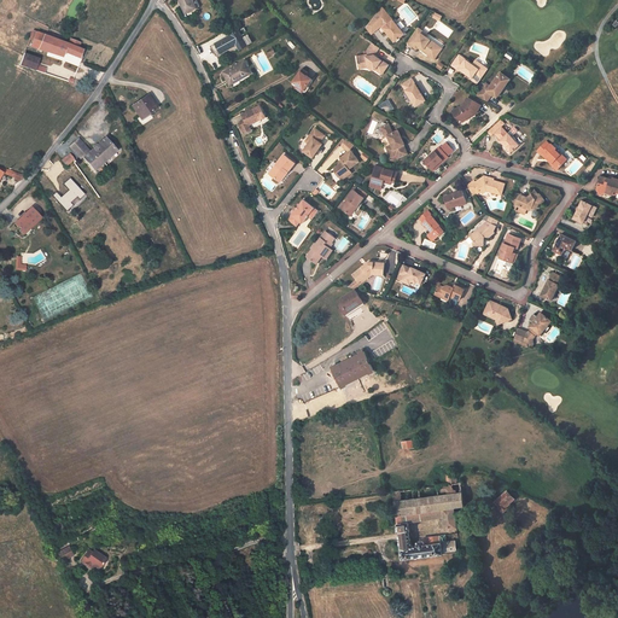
[(199,7),(197,0),(193,3),(192,0),(179,0),(186,13),(197,9),(199,7)]
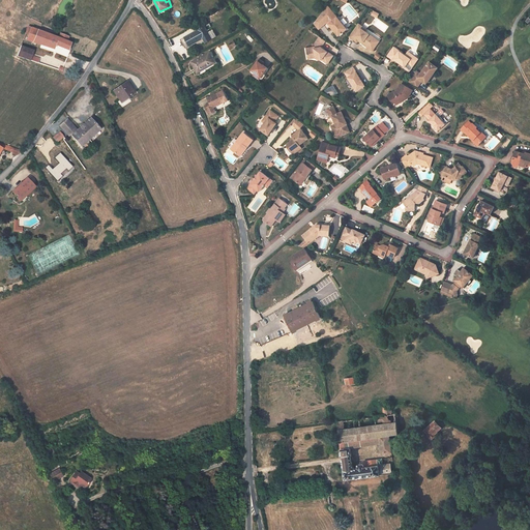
[(328,22),(339,35),(347,29),(337,18),(332,11),(328,6),(315,22),(320,28),(328,22)]
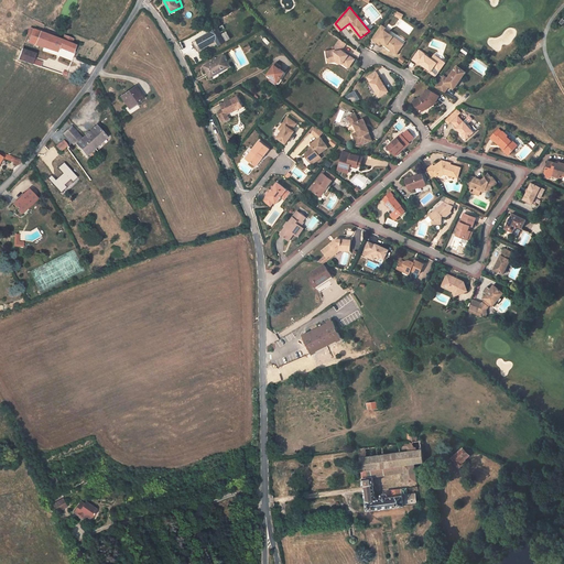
[(281,22),(270,30),(273,34),(284,25),(281,22)]
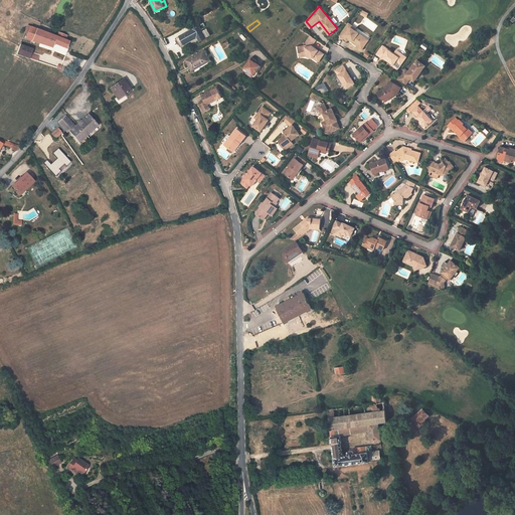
[(339,35),(347,41),(348,39),(349,38),(353,41),(354,40),(358,43),(363,36),(355,30),(354,31),(350,28),(351,26),(351,25),(348,23),(339,35)]
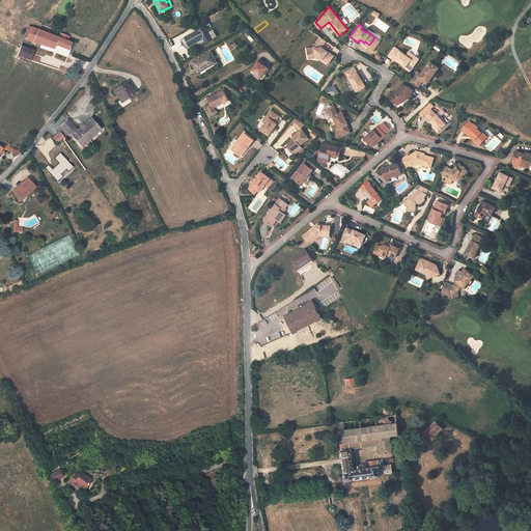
[(182,39),(186,49),(203,38),(206,43),(213,39),(205,26),(182,39)]
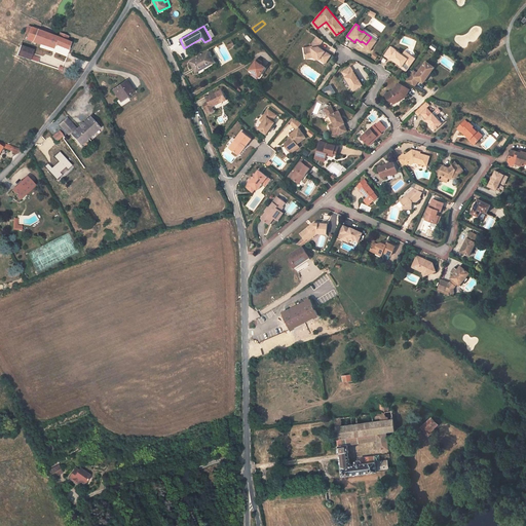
[(29,35),(27,40),(33,42),(38,30),(31,28),(29,35)]
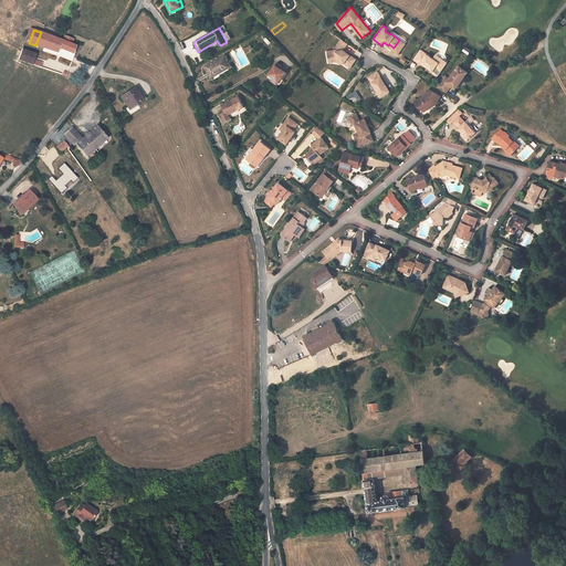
[(74,51),(76,45),(72,44),(63,41),(41,32),(35,45),(58,52),(59,49),(73,53),(74,51)]
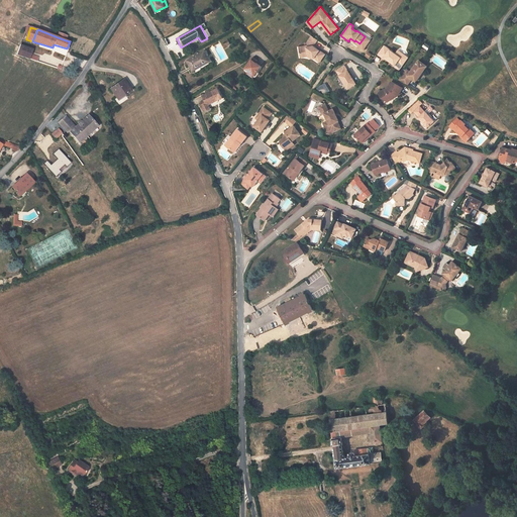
[(321,61),(325,55),(313,46),(317,39),(312,36),(307,42),(308,45),(299,47),(300,55),(307,54),(312,57),(314,59),(315,57),(321,61)]
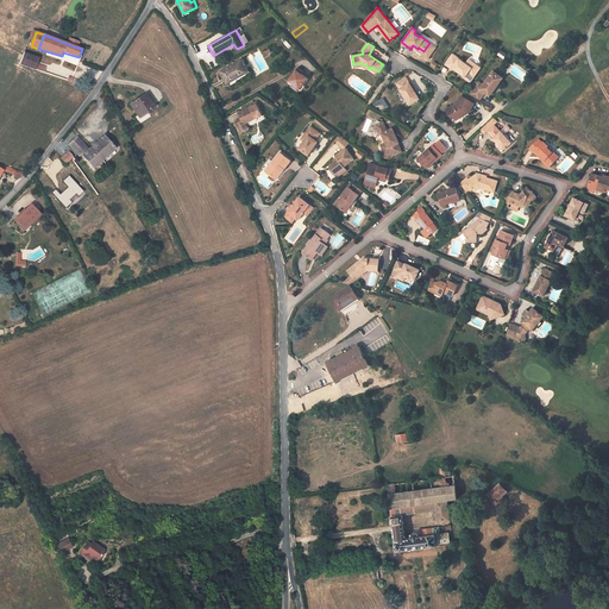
[(424,51),(422,54),(428,58),(435,48),(429,43),(424,51)]
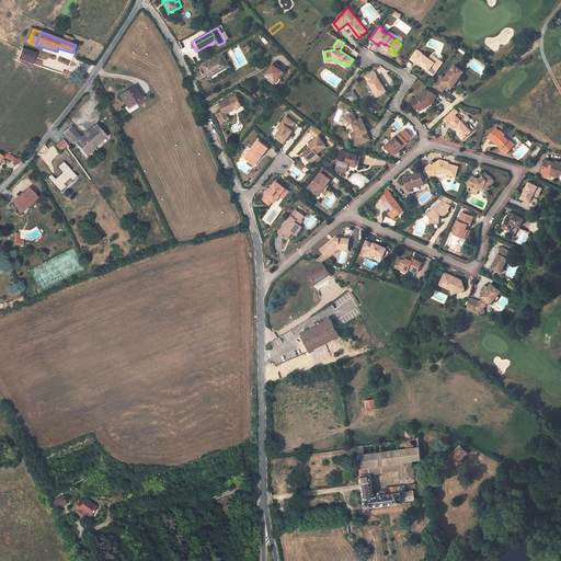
[(18,59),(32,64),(34,59),(36,54),(22,48),(18,59)]
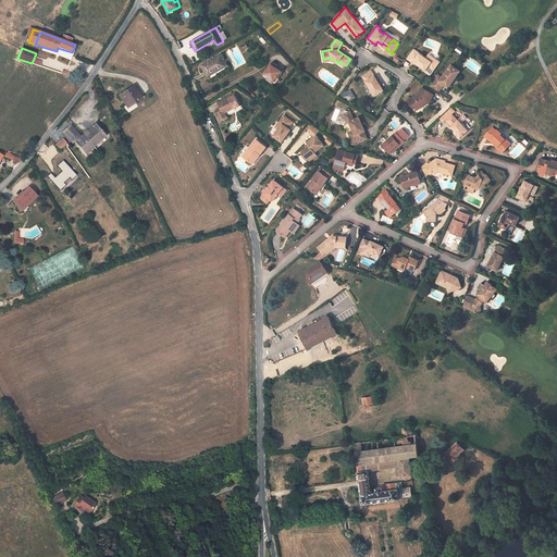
[(430,65),(434,69),(440,62),(429,54),(426,58),(413,50),(408,59),(413,63),(415,62),(425,70),(426,70),(429,66),(430,65)]
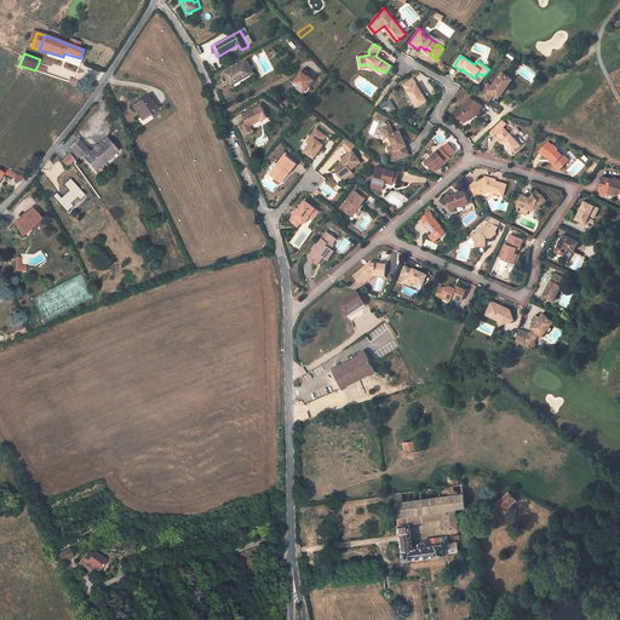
[(246,62),(227,72),(229,76),(228,78),(231,85),(252,73),(246,62)]
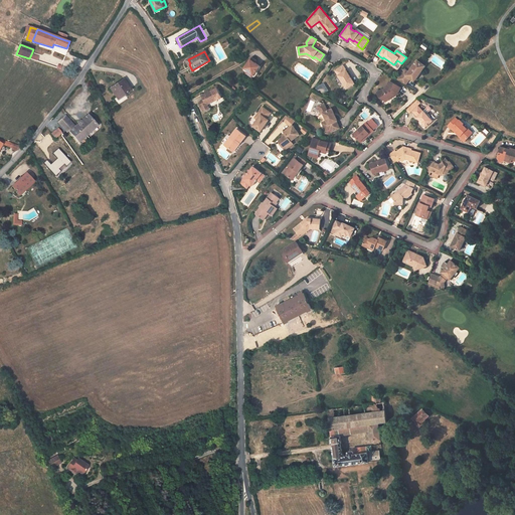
[(256,60),(252,57),(244,68),(247,71),(253,75),(260,66),(254,62),(256,60)]
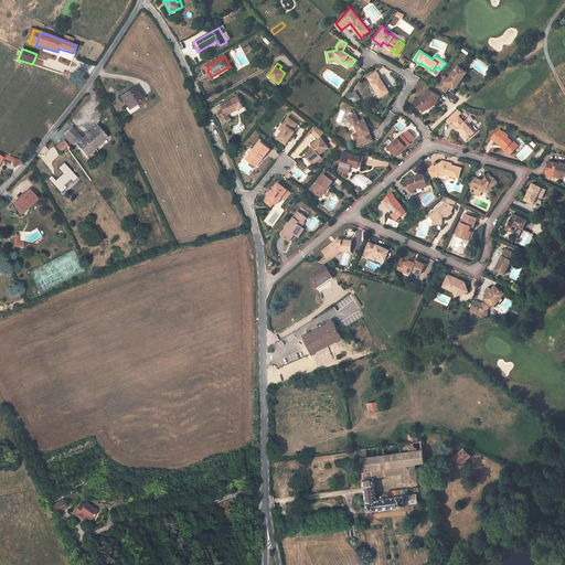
[(437,76),(440,70),(436,66),(435,67),(433,71),(432,71),(430,72),(437,76)]
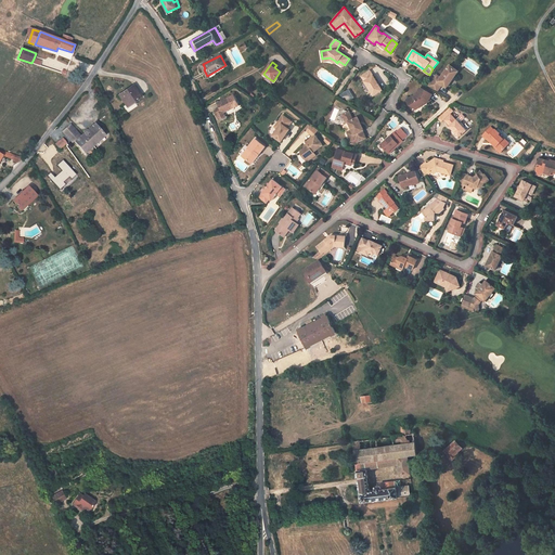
[(436,75),(428,86),(438,91),(442,85),(447,88),(459,71),(450,65),(440,77),(436,75)]
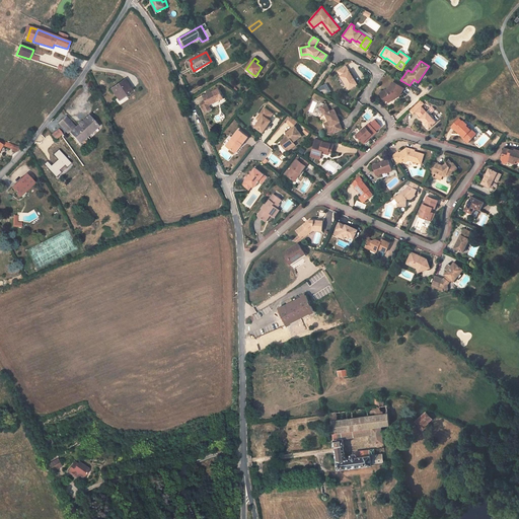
[(346,66),(339,71),(350,89),(358,84),(346,66)]
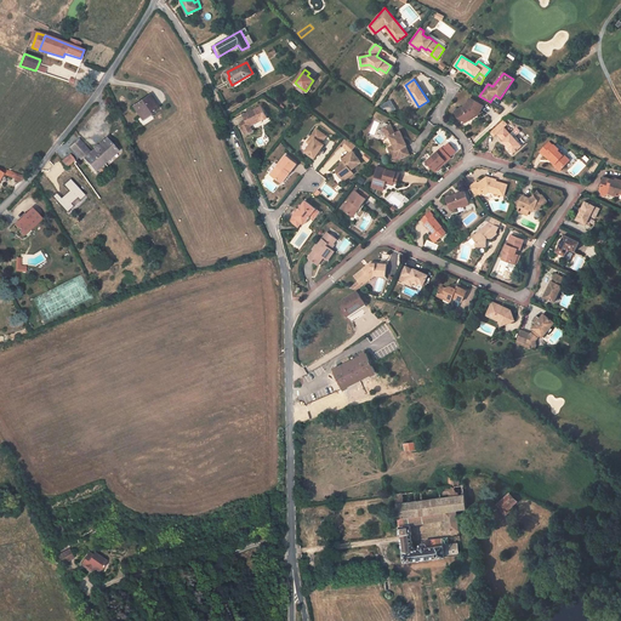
[(147,96),(131,108),(141,120),(157,108),(147,96)]
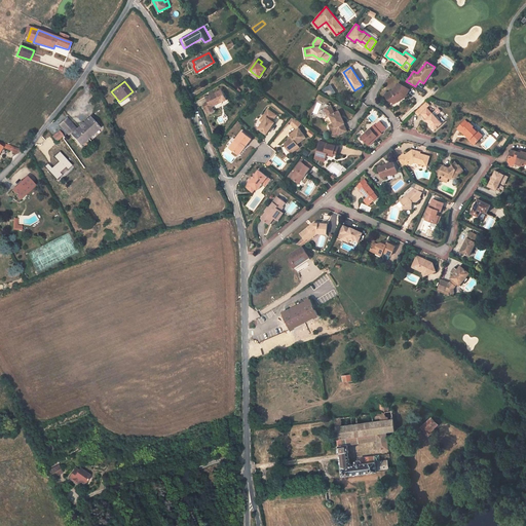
[(393,89),(385,95),(389,100),(393,102),(396,100),(398,102),(403,99),(401,97),(402,95),(404,97),(406,97),(410,89),(399,83),(395,90),(393,89)]
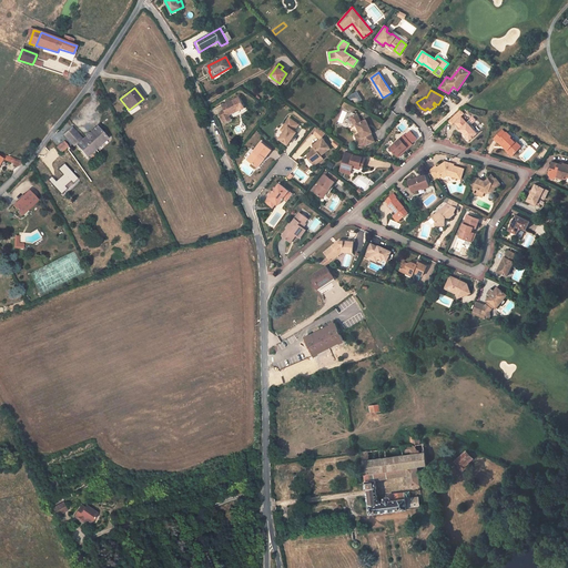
[(233,110),(243,105),(240,97),(223,104),(225,110),(220,112),(225,122),(231,119),(229,114),(234,112),(233,110)]
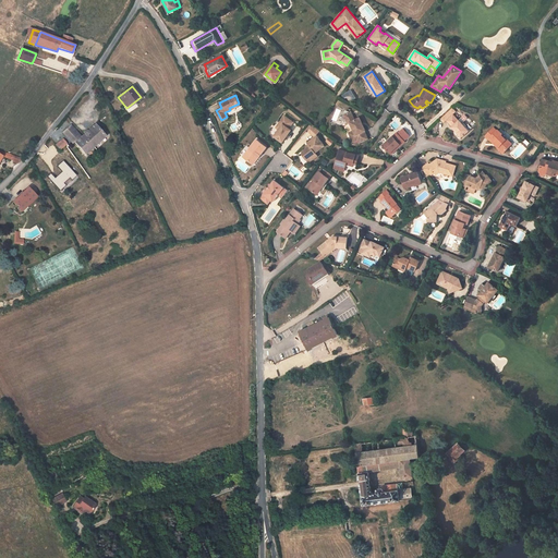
[(453,114),(457,111),(452,108),(440,119),(444,123),(447,120),(453,114)]
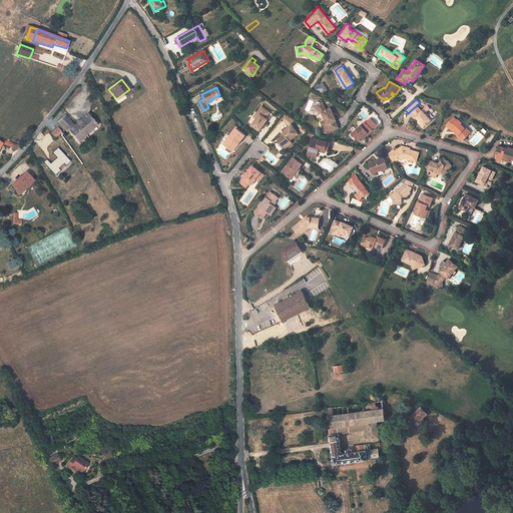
[(326,124),(323,126),(325,130),(330,128),(331,131),(339,127),(336,120),(337,120),(331,108),(326,110),(323,103),(317,106),(320,113),(322,112),(326,120),(324,120),(326,124)]
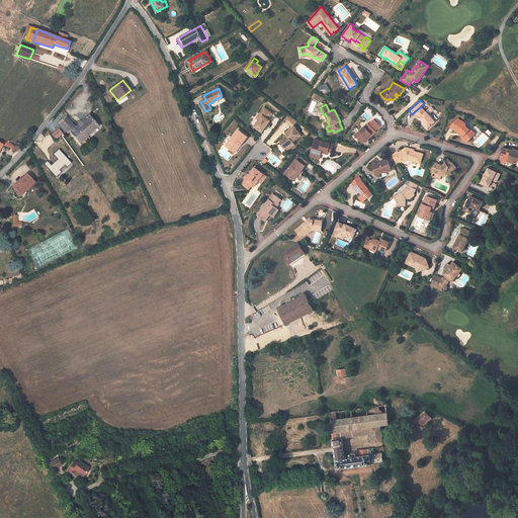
[(421,106),(415,111),(420,117),(419,117),(429,127),(436,121),(432,118),(433,116),(431,114),(429,114),(426,111),(421,106)]
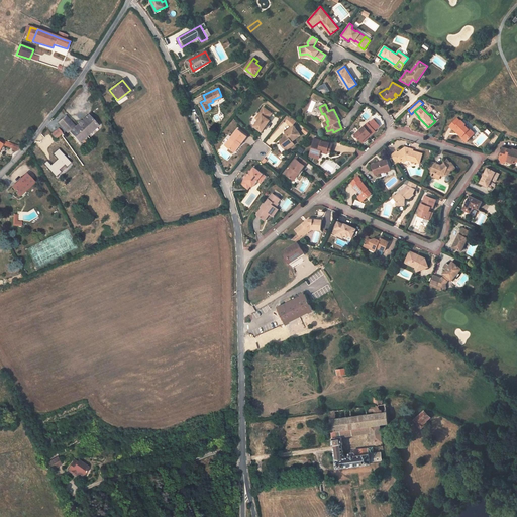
[(264,107),(260,113),(262,115),(259,119),(253,126),(262,132),(270,120),(268,119),(272,113),(264,107)]
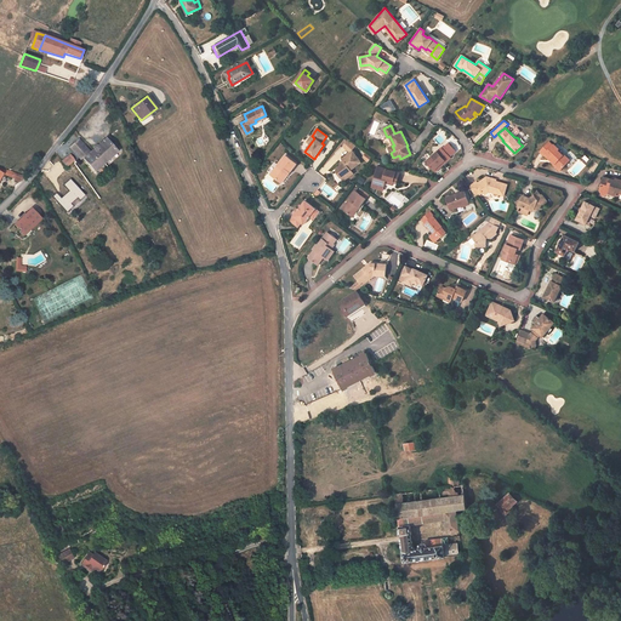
[(69,148),(81,160),(83,159),(90,153),(78,140),(69,148)]
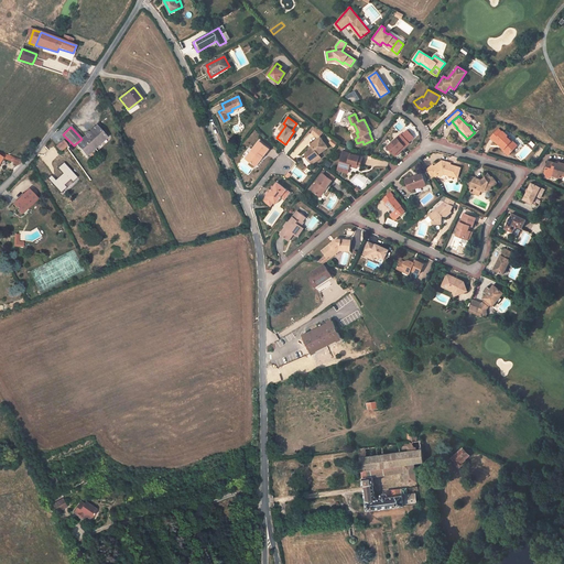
[(106,137),(95,127),(82,139),(75,144),(85,155),(106,137)]
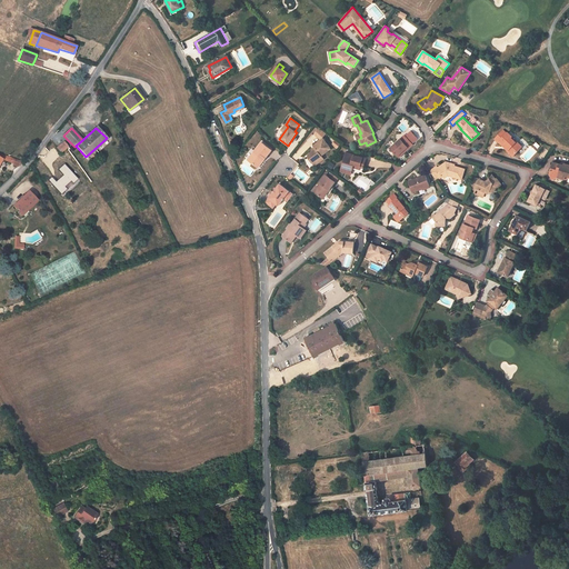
[(320,128),(316,133),(322,139),(327,133),(320,128)]
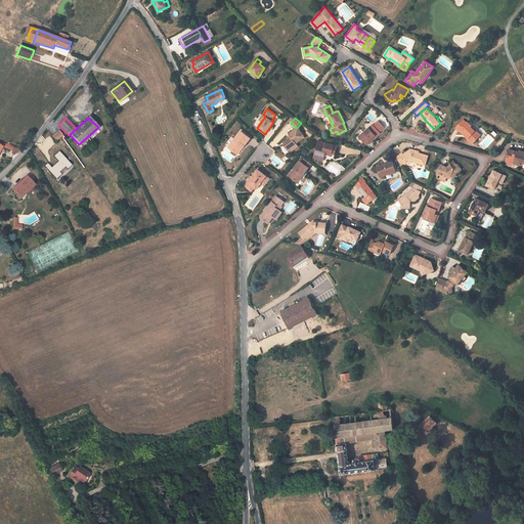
[(464,120),(455,128),(459,131),(460,131),(463,133),(463,132),(467,136),(466,137),(473,143),(481,135),(476,130),(475,131),(471,127),(472,126),(468,122),(467,123),(464,120)]
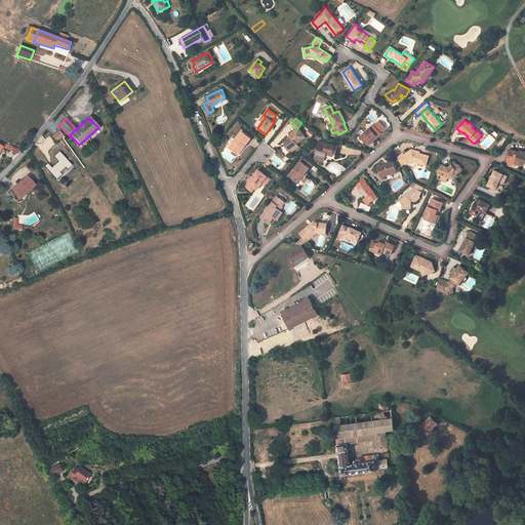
[(361,136),(367,144),(374,137),(375,138),(381,133),(380,132),(386,128),(379,121),(374,126),(373,125),(361,136)]
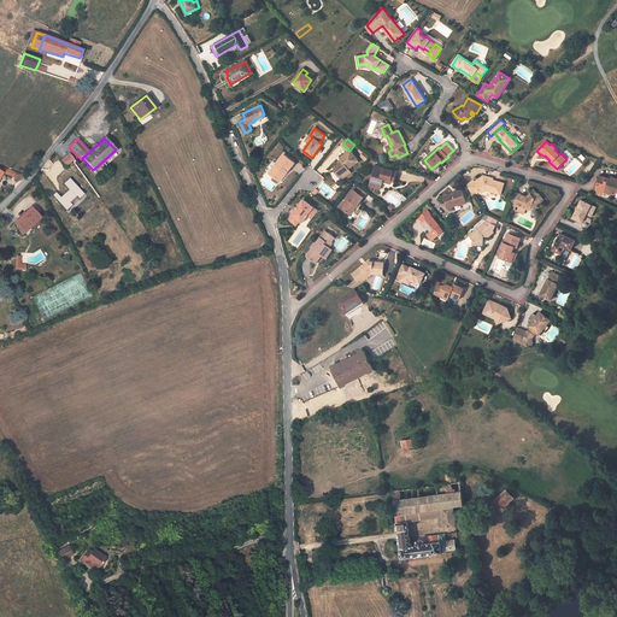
[(335,170),(339,176),(342,174),(345,177),(352,172),(350,169),(359,162),(351,151),(341,158),(342,159),(339,162),(339,165),(335,168),(335,170)]
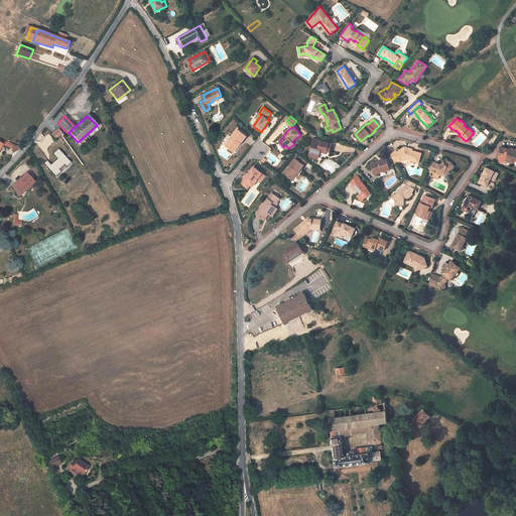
[(57,129),(51,135),(55,138),(60,133),(57,129)]
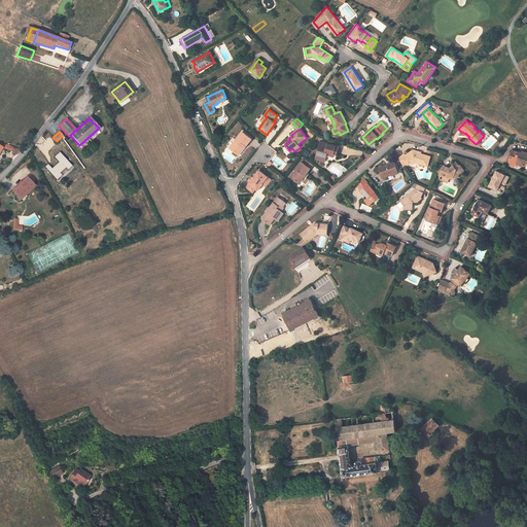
[(230,148),(238,154),(244,147),(245,148),(252,139),(242,132),(230,148)]
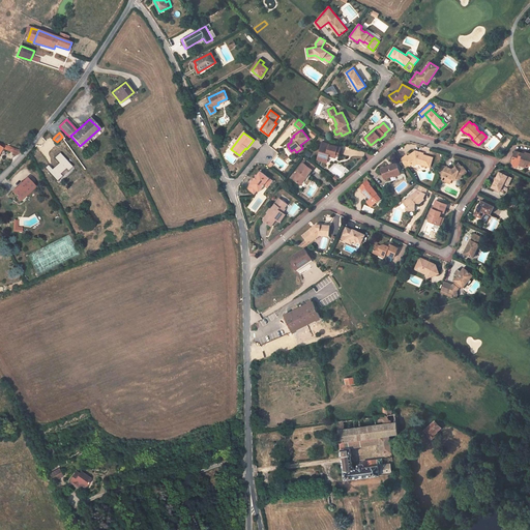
[(0,152),(2,148),(10,151),(17,155),(22,150),(11,147),(12,147),(0,143),(0,152)]
